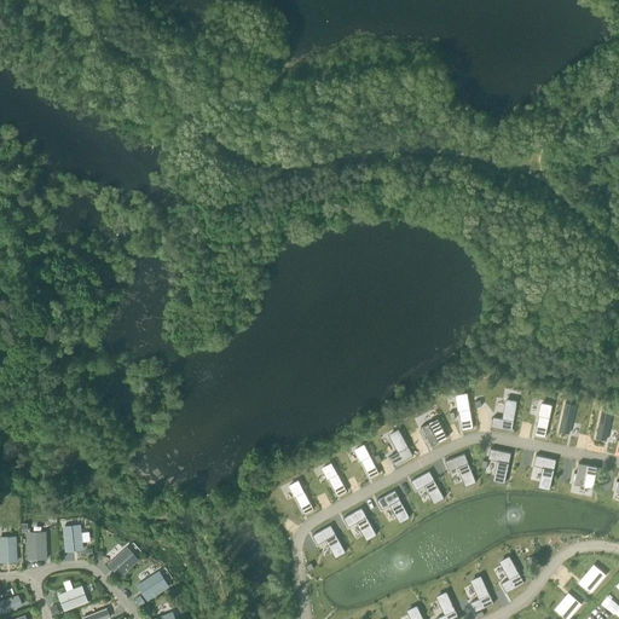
[(468,392),(456,394),(462,429),(474,428),(468,392)]
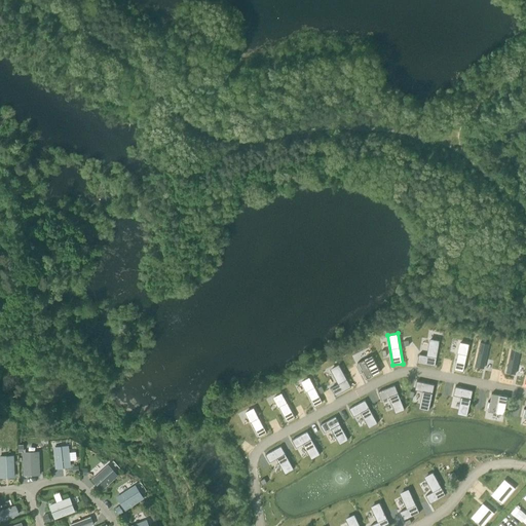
[(419,354),(418,363),(435,366),(440,340),(429,338),(426,355),(419,354)]
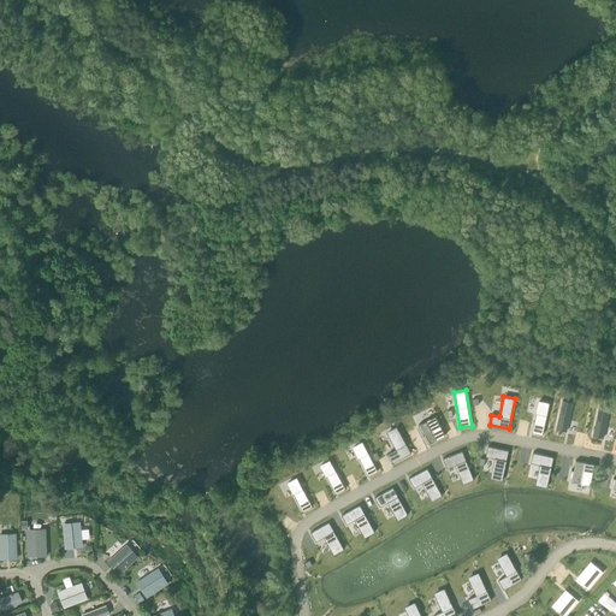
[(539,401),(532,433),(543,434),(550,403),(539,401)]
